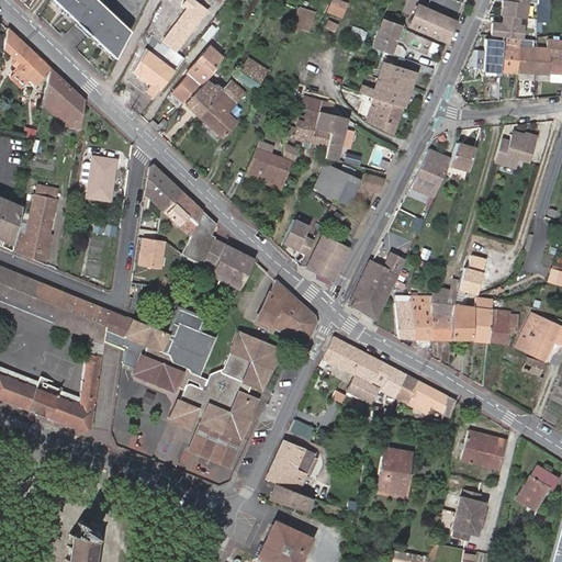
[(131,30),(98,0),(53,0),(116,58),(131,30)]
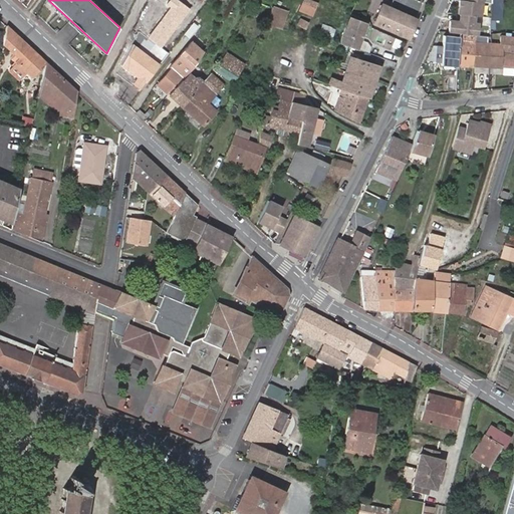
[(189,9),(176,0),(170,0),(167,5),(170,7),(149,36),(162,46),(189,9)]
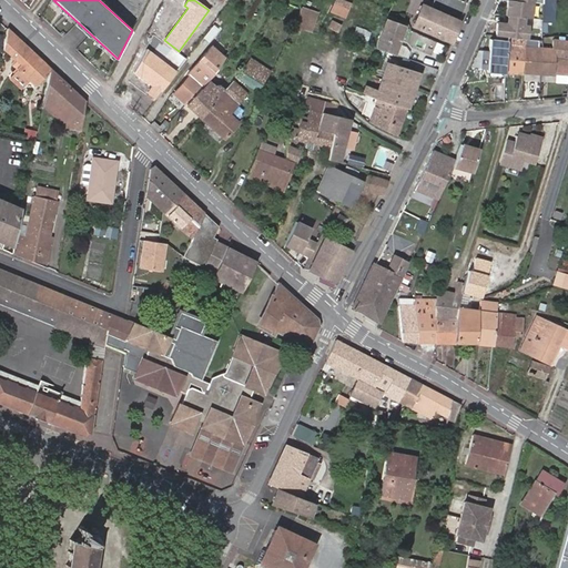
[(347,4),(337,0),(336,0),(332,10),(342,14),(347,4)]
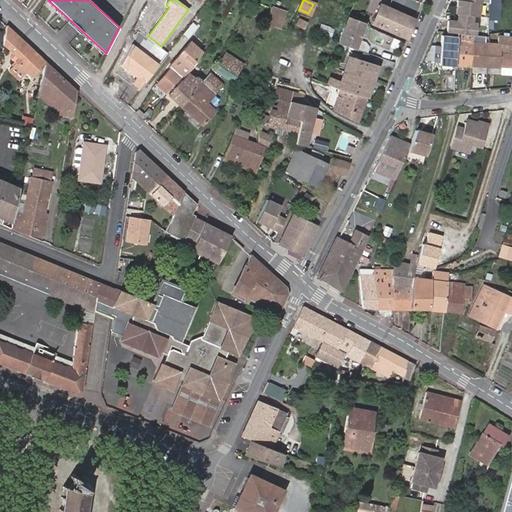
[(449,20),(448,31),(476,34),(477,21),(472,21),(473,15),(477,15),(478,0),(456,0),(456,13),(458,13),(458,21),(449,20)]
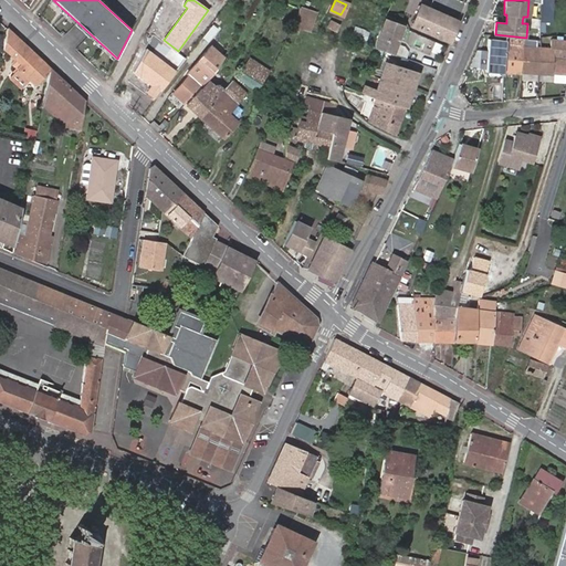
[(413,24),(450,41),(459,21),(421,4),(413,24)]
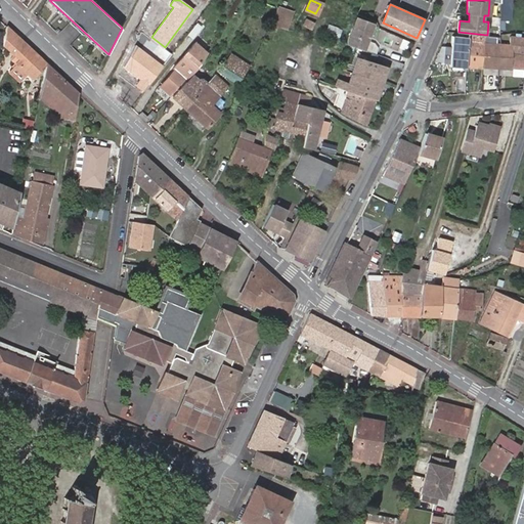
[(278,9),(272,26),(282,29),(288,11),(278,9)]
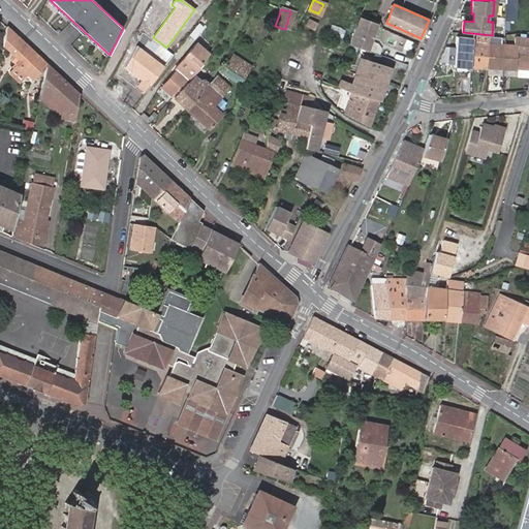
[(285,29),(292,30),(297,12),(290,11),(285,29)]
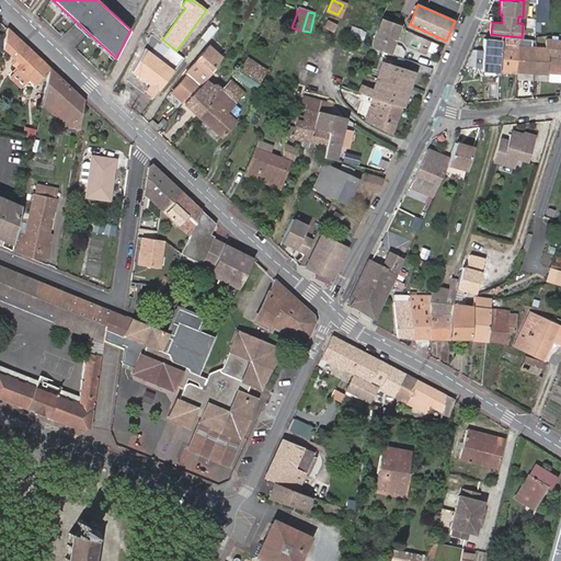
[(324,27),(334,33),(339,24),(328,19),(324,27)]
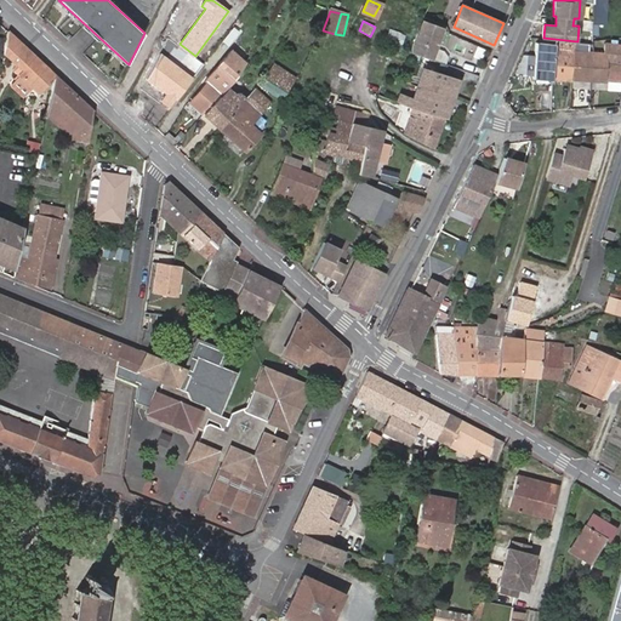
[(425,22),(419,32),(411,51),(432,58),(443,29),(425,22)]
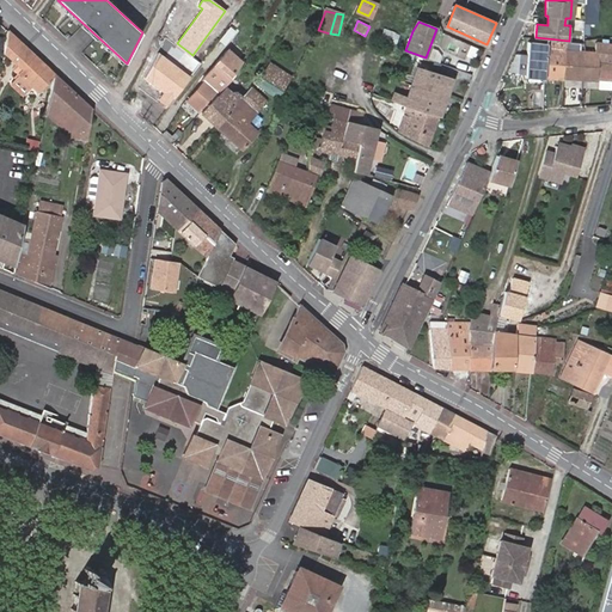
[(55,73),(7,29),(4,51),(18,65),(13,69),(19,74),(11,85),(24,95),(32,85),(40,91),(55,73)]
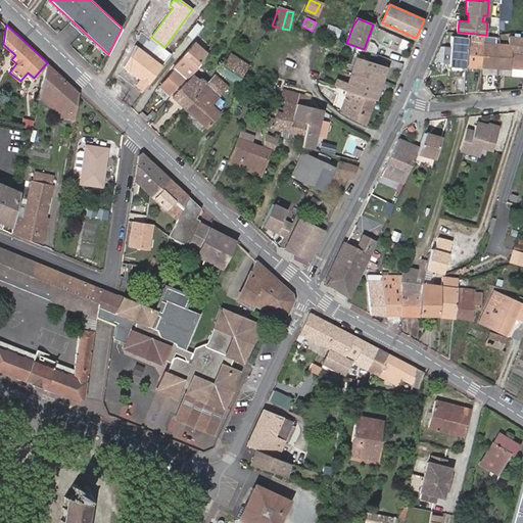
[(340,33),(328,30),(327,37),(339,39),(340,33)]
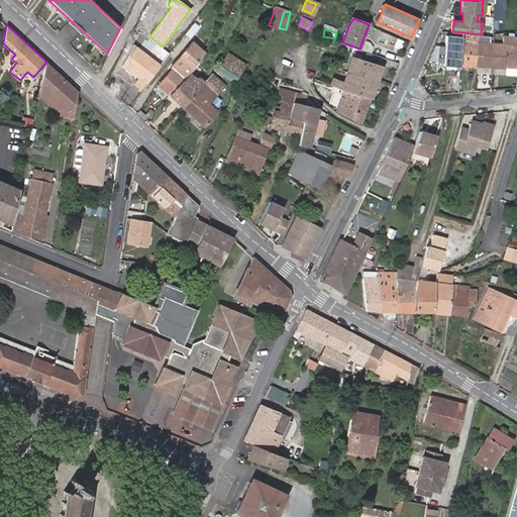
[(256,33),(249,31),(246,37),(253,39),(256,33)]
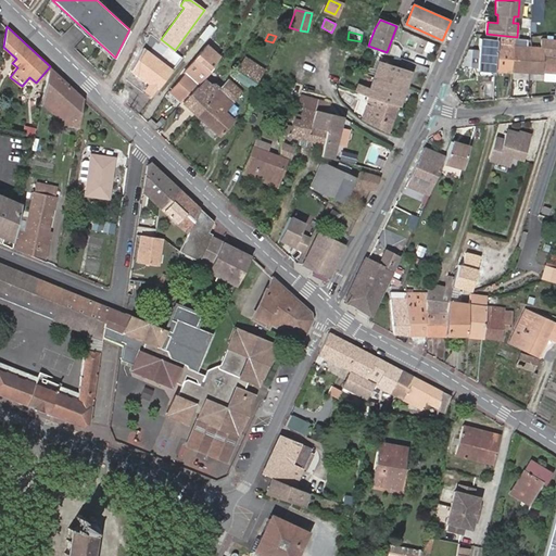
[(532,47),(530,72),(543,73),(544,62),(552,63),(553,58),(555,57),(555,40),(543,39),(542,48),(532,47)]
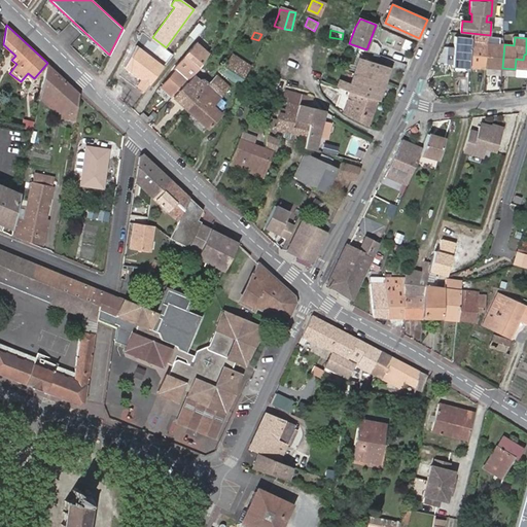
[(487,67),(502,68),(504,44),(488,44),(488,49),(485,49),(485,43),(457,40),(456,47),(445,46),(444,62),(487,67)]
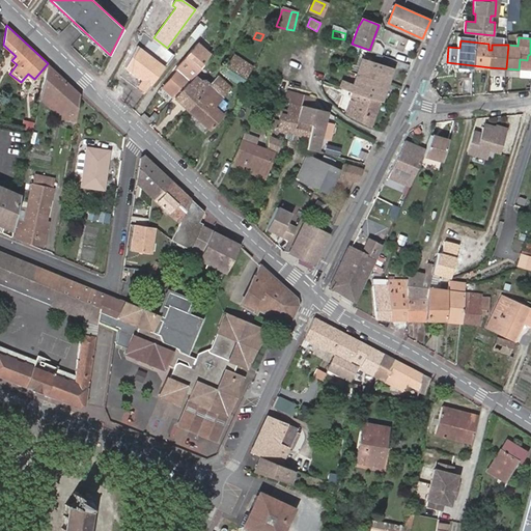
[(164,87),(175,96),(195,76),(196,75),(200,70),(212,54),(199,44),(175,70),(177,72),(164,87)]
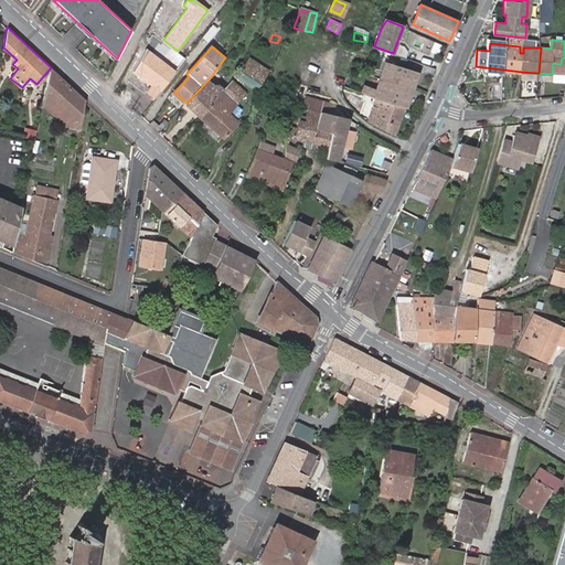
[(176,71),(149,52),(134,73),(150,85),(145,92),(156,99),(176,71)]
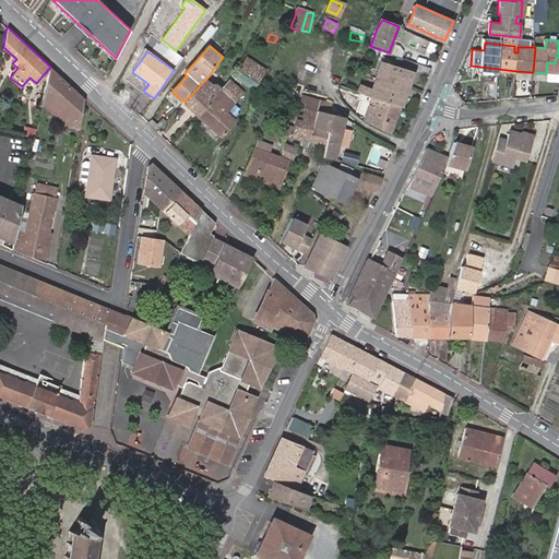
[(248,59),(237,75),(254,87),(264,70),(248,59)]
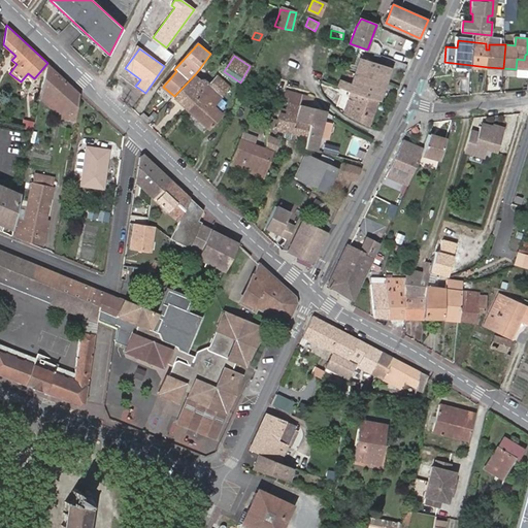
[(352,92),(380,101),(391,68),(377,63),(378,60),(368,56),(367,60),(363,59),(358,75),(355,73),(352,84),(340,79),(337,87),(352,92)]
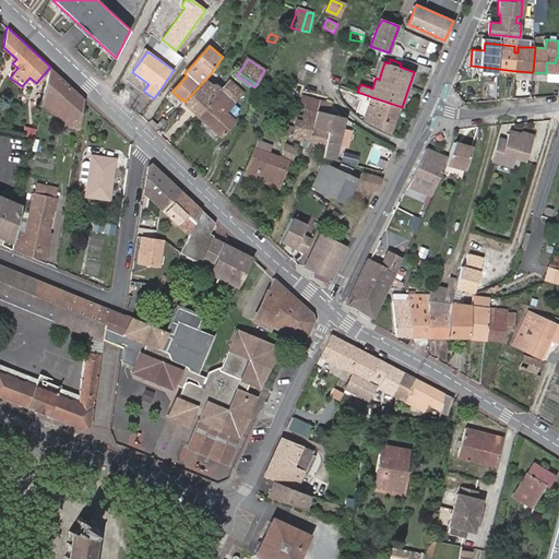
[(85,99),(50,67),(44,96),(72,119),(68,125),(81,128),(85,99)]
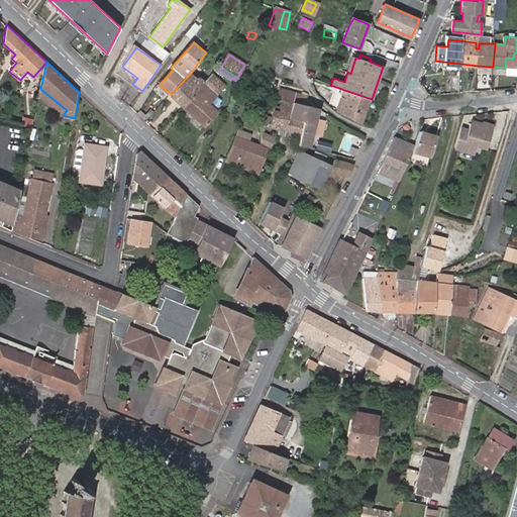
[(171,94),(183,106),(197,92),(203,85),(205,82),(200,78),(196,78),(191,73),(190,74),(171,94)]
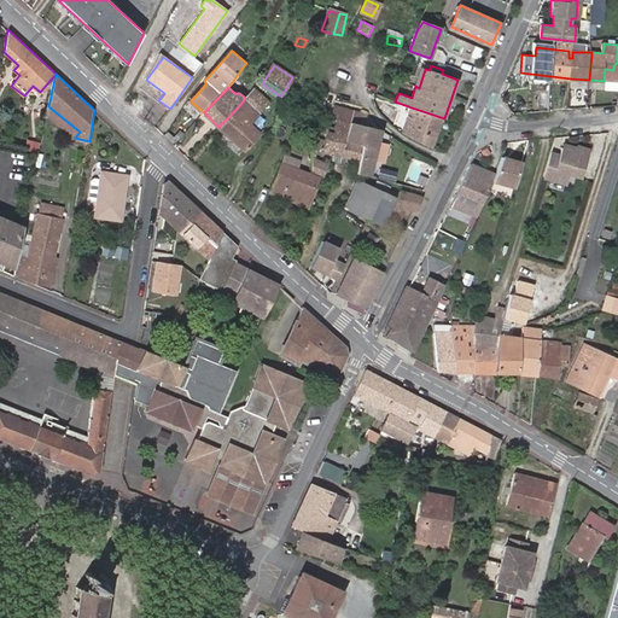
[(235,110),(219,127),(244,150),(260,132),(257,132),(262,126),(261,124),(264,120),(258,114),(260,112),(258,111),(268,100),(255,88),(245,98),(243,101),(235,110)]
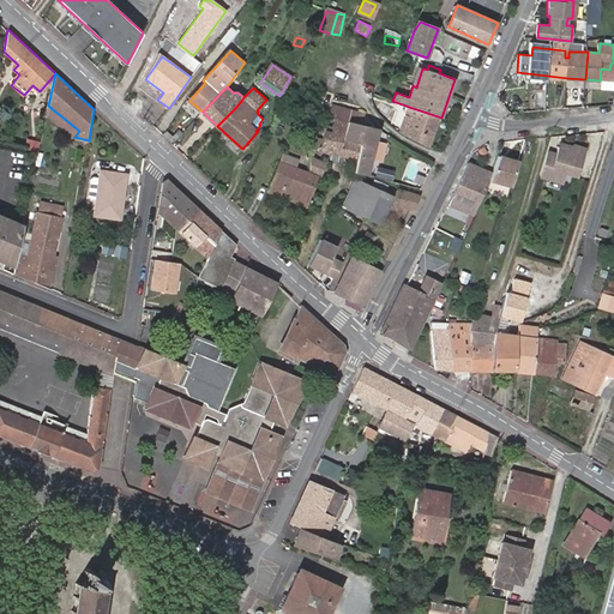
[(79,131),(48,106),(47,114),(74,137),(79,131)]
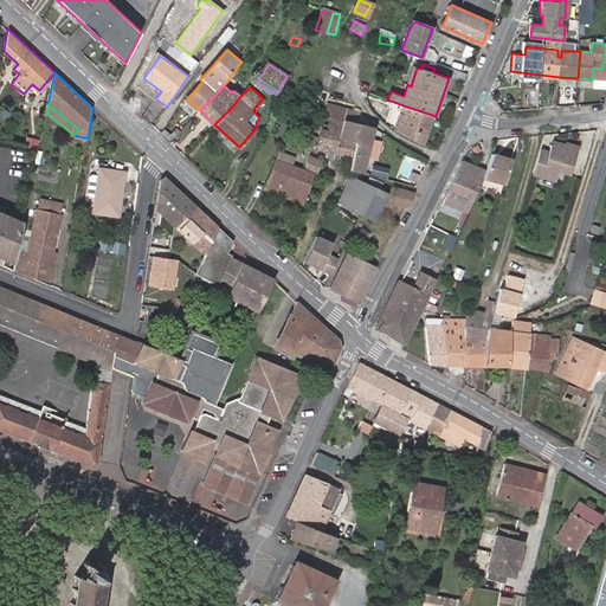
[(355,142),(353,158),(350,171),(363,173),(367,158),(371,142),(372,139),(375,127),(359,123),(361,113),(331,105),(329,110),(333,111),(330,116),(345,120),(340,139),(355,142)]
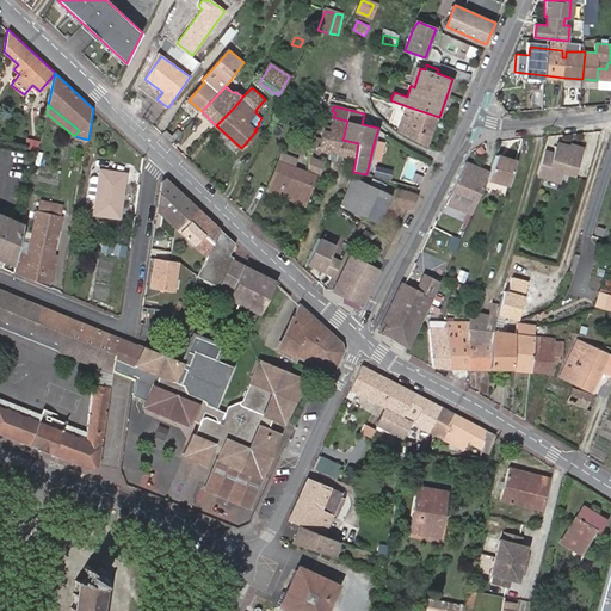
[(399,130),(429,146),(439,117),(407,106),(399,130)]
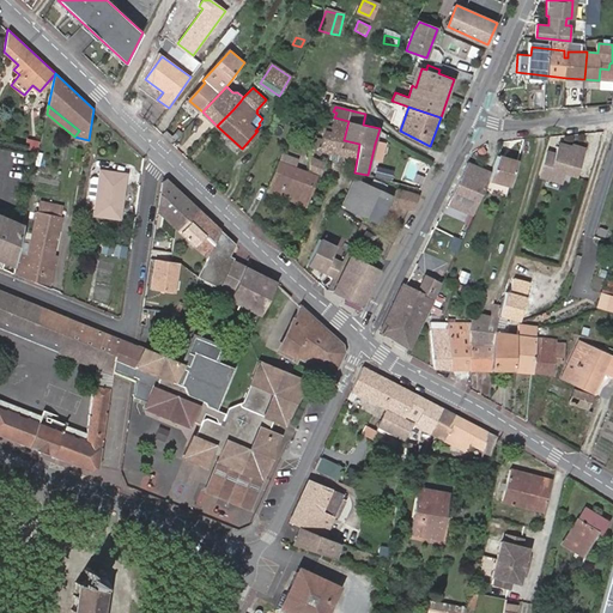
[(327,126),(326,129),(320,150),(332,152),(331,158),(338,159),(339,155),(357,159),(359,144),(344,140),(349,121),(334,117),(332,127),(327,126)]
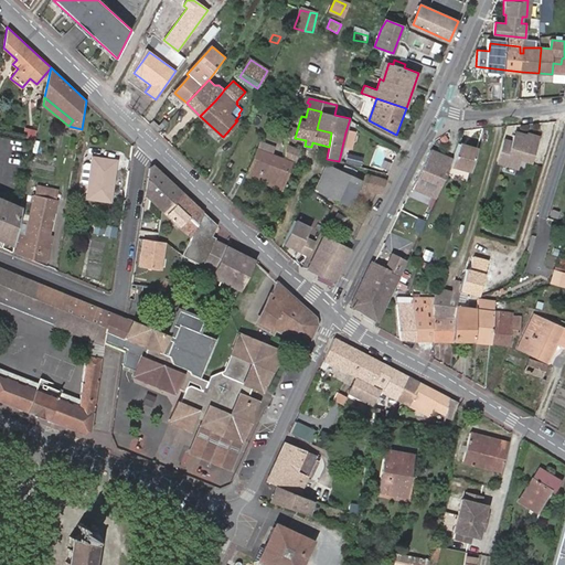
[(162,128),(168,121),(164,119),(159,125),(162,128)]
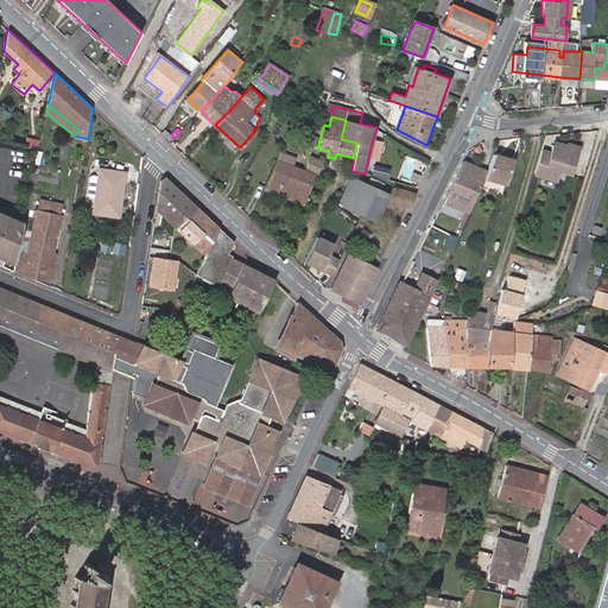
[(551,150),(543,147),(534,175),(558,183),(562,172),(574,176),(583,146),(556,138),(551,150)]
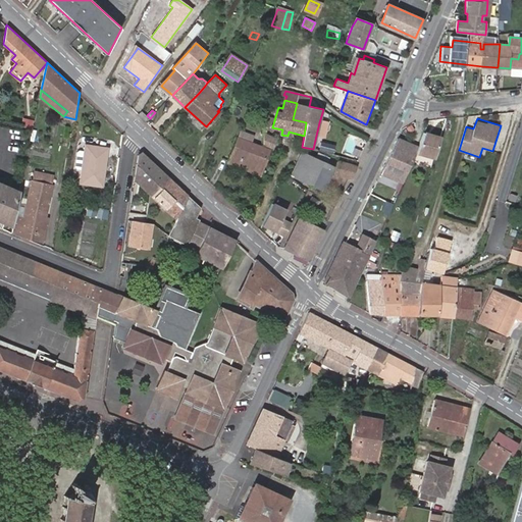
[(23,119),(21,126),(32,128),(33,120),(23,119)]
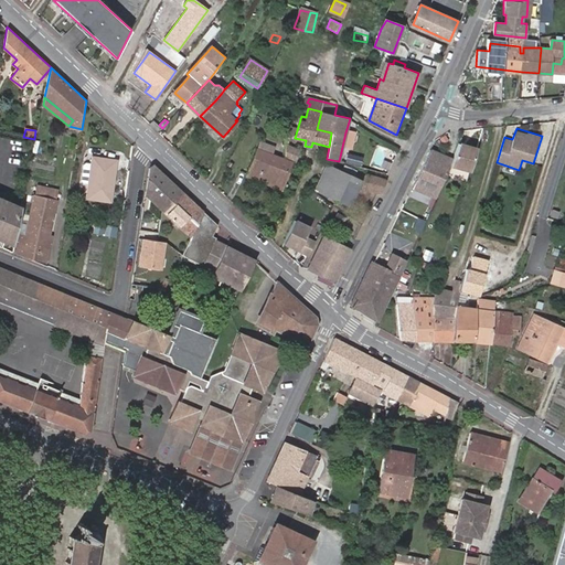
[(355,131),(347,129),(345,132),(342,147),(352,149),(355,131)]
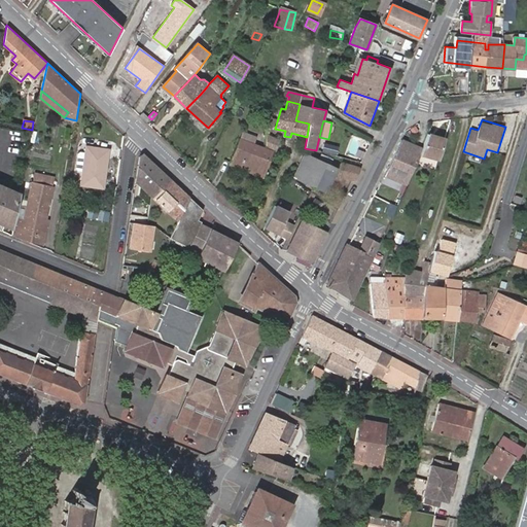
[(429,134),(420,153),(440,160),(446,139),(429,134)]
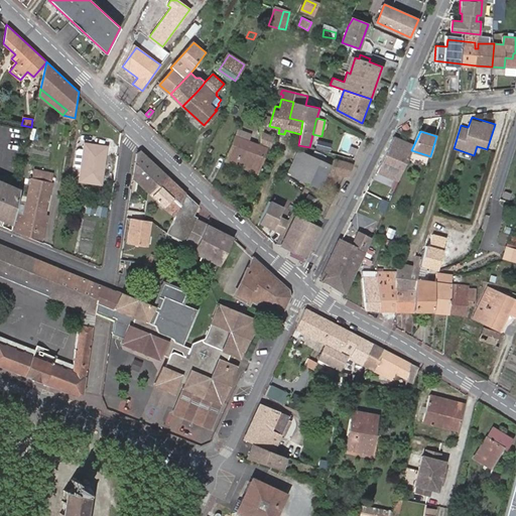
[(272,136),(263,133),(264,147),(268,148),(272,136)]
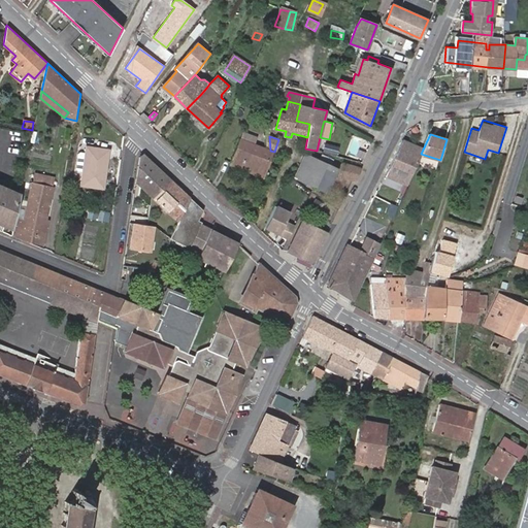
[(230,163),(265,176),(275,153),(274,152),(270,151),(240,140),(230,163)]
